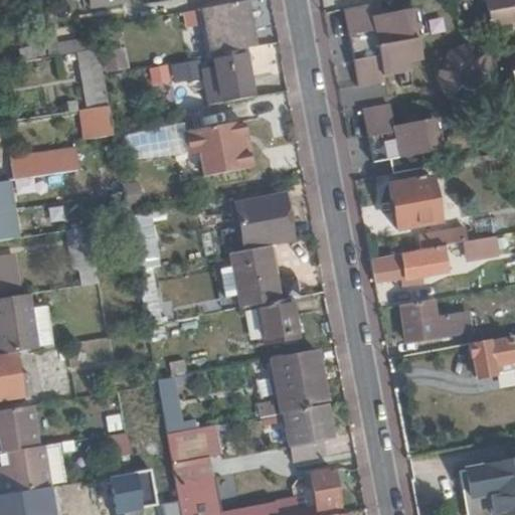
[(214,53),(244,48),(253,46),(244,0),(243,0),(200,8),(208,54),(214,53)]
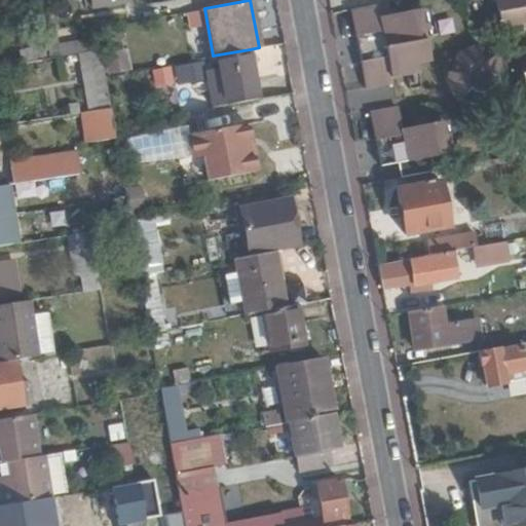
[(525,0),(497,0),(500,28),(525,25),(525,0)]
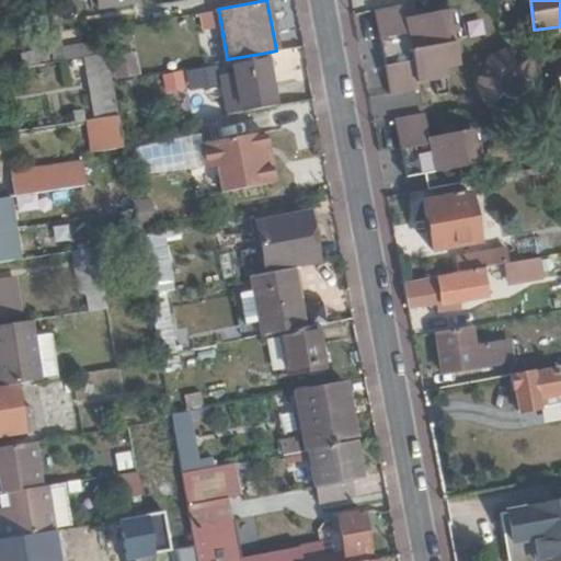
[(386,64),(457,50),(449,9),(408,18),(405,3),(376,9),(386,64)]
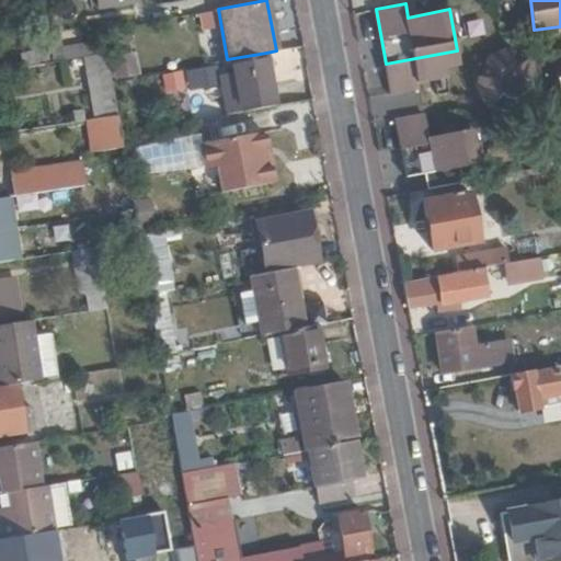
[(203,31),(221,24),(216,10),(197,15),(203,31)]
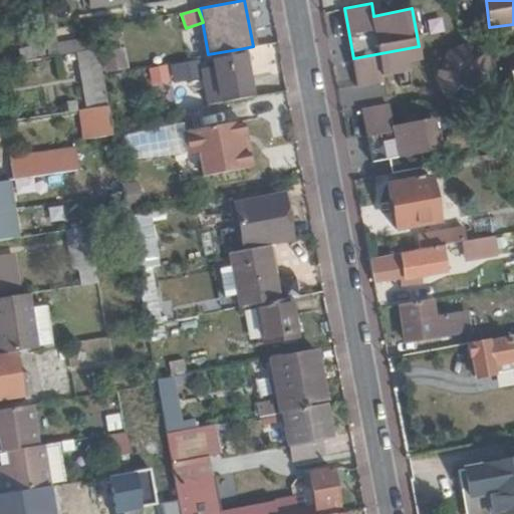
[(25,13),(30,44),(43,41),(38,11),(25,13)]
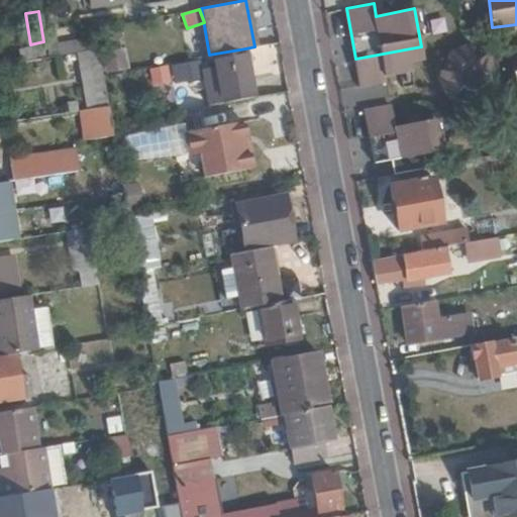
[(59,54),(78,49),(90,47),(88,36),(57,41),(59,54)]
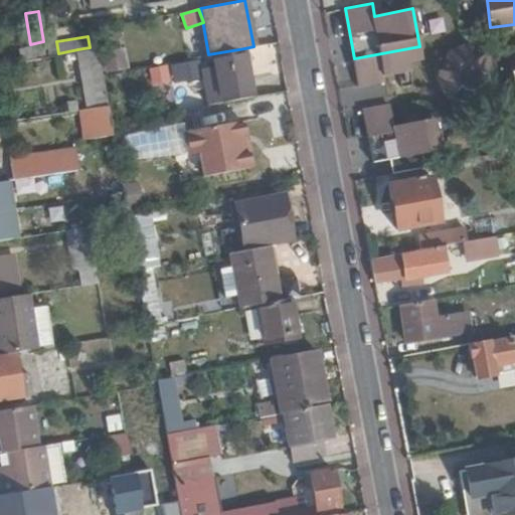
[(449,99),(484,81),(466,44),(431,61),(449,99)]
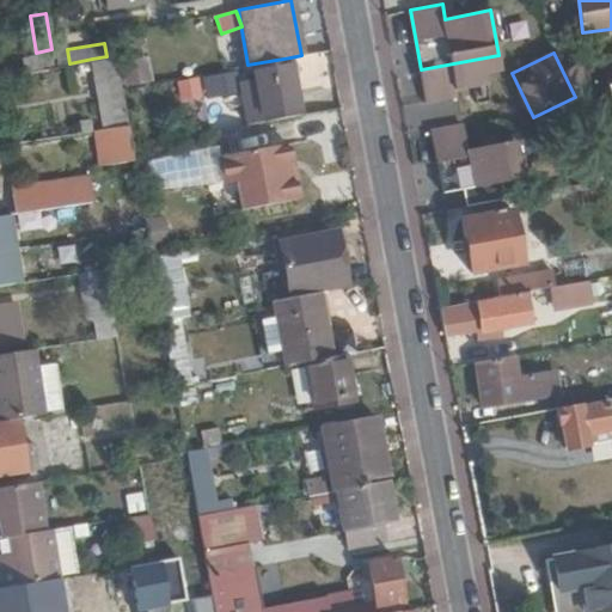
[(116,124),(128,123),(121,87),(116,55),(106,56),(92,59),(104,127),(116,124)]
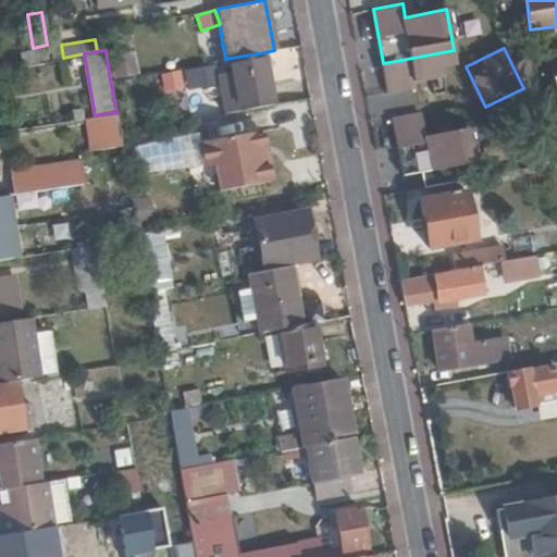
[(456,63),(454,50),(383,63),(387,91),(417,87),(416,81),(431,77),(445,75),(443,65),(456,63)]
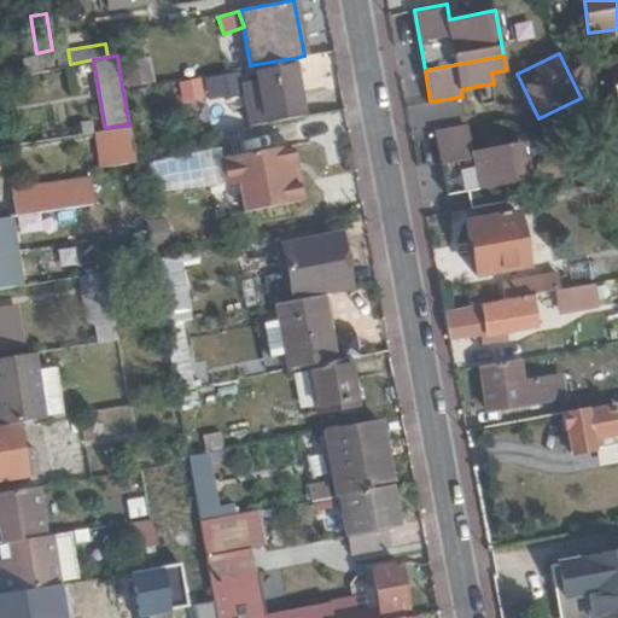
[(246,124),(304,114),(293,58),(257,64),(260,77),(239,81),(246,124)]
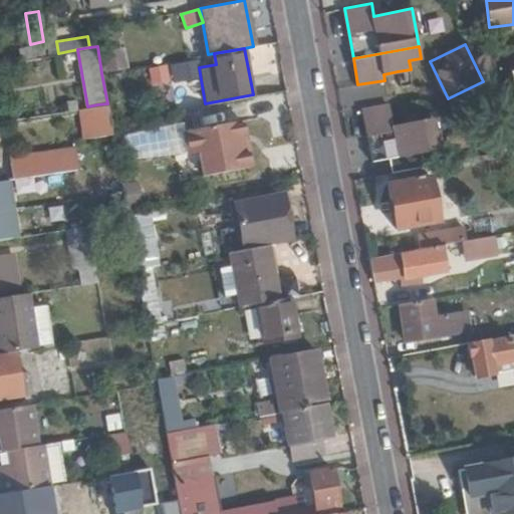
[(152,86),(171,81),(166,64),(148,68),(152,86)]
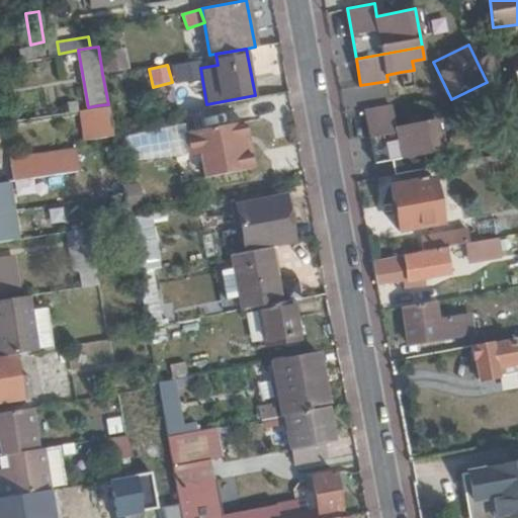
[(113,133),(110,120),(108,104),(98,105),(104,136),(113,135),(113,133)]
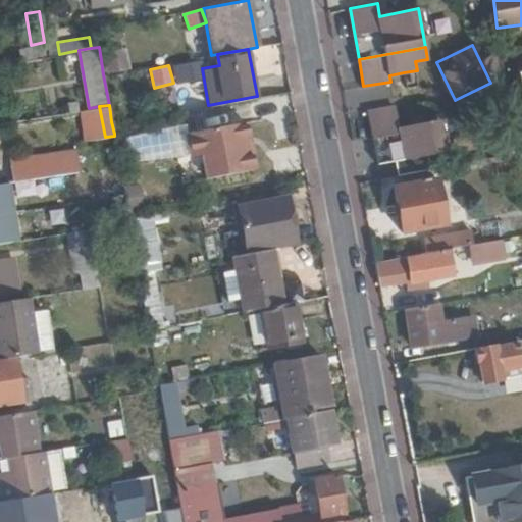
[(399,176),(431,170),(428,155),(446,152),(440,120),(428,122),(426,114),(410,117),(412,125),(399,127),(396,106),(369,111),(379,164),(397,161),(399,176)]
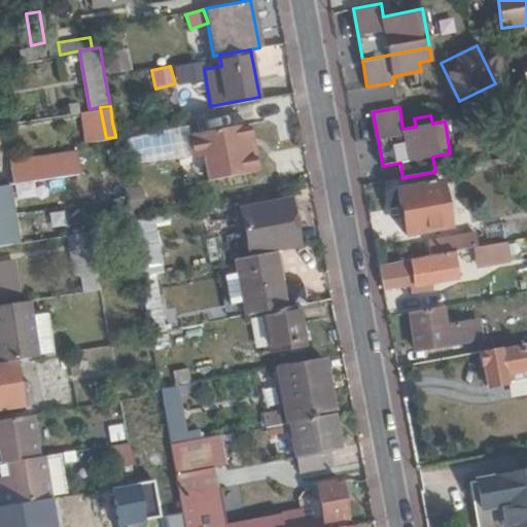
[(248,123),(240,124),(245,150),(252,149),(248,123)]
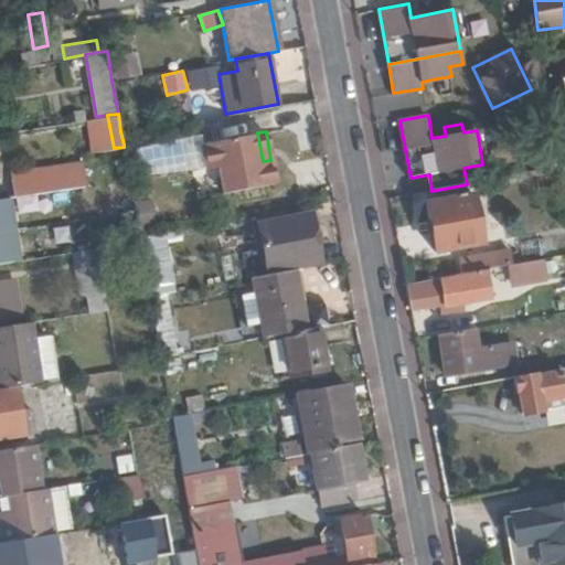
[(263,161),(257,132),(201,142),(205,167),(216,166),(221,191),(275,182),(270,160),(263,161)]
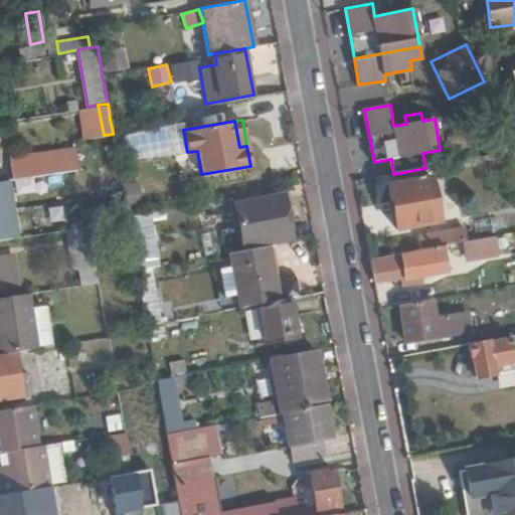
[(41,173),(56,170),(54,153),(11,160),(14,177),(41,173)]
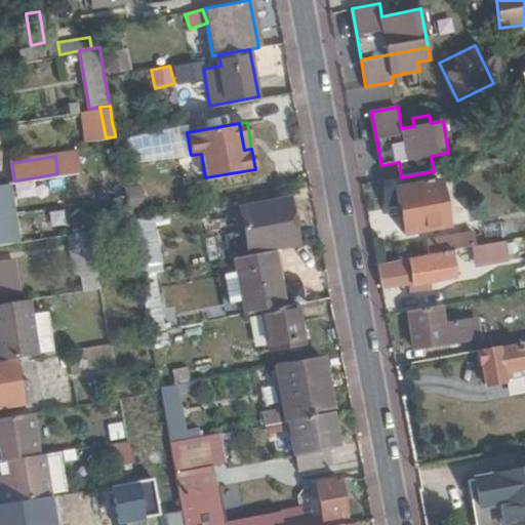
[(445,180),(398,189),(407,235),(453,226),(445,180)]
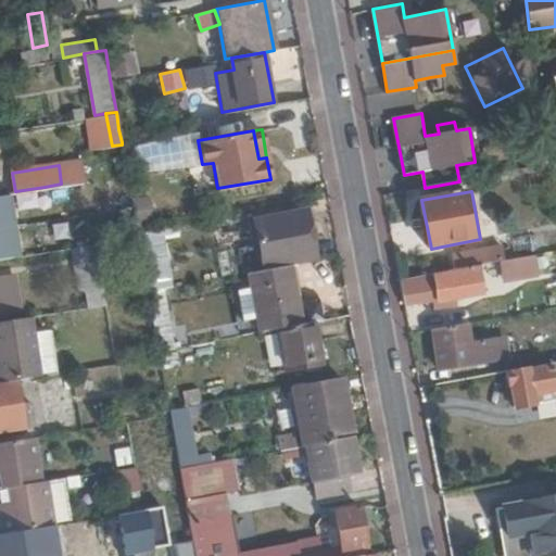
[(8,198),(0,198),(0,261),(17,258),(8,198)]
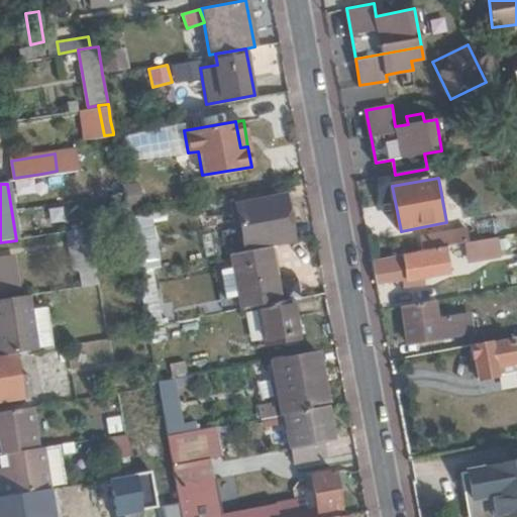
[(262,199),(270,243),(293,239),(285,195),(262,199)]
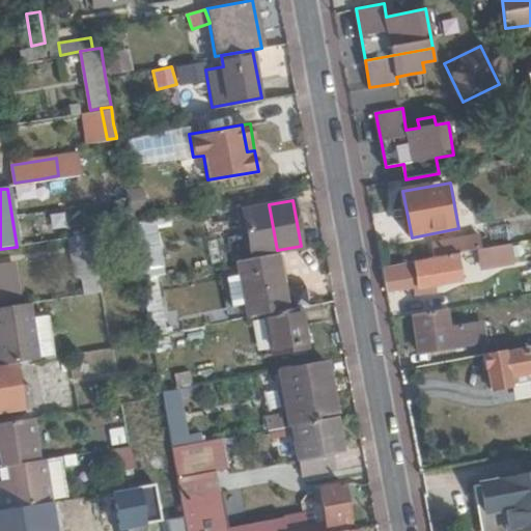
[(249,255),(277,250),(269,204),(241,210),(249,255)]
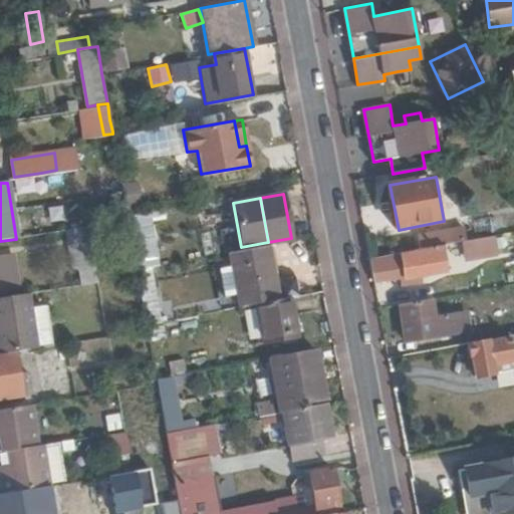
[(126,216),(136,268),(157,264),(148,211),(126,214),(126,216)]
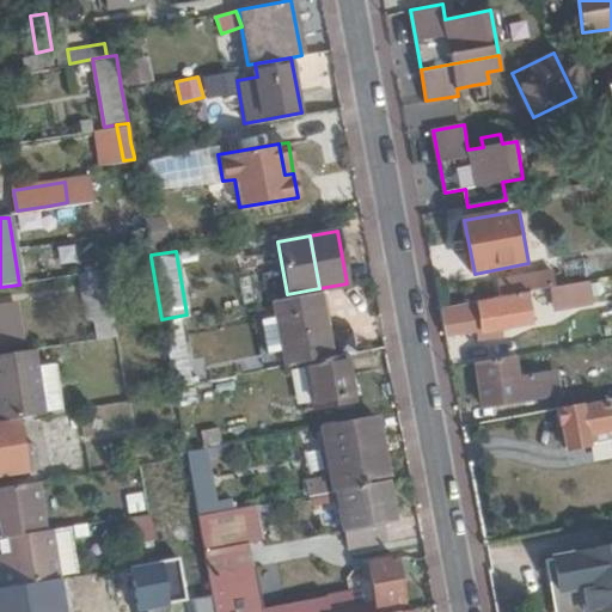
[(116,337),(104,271),(84,275),(96,341),(116,337)]
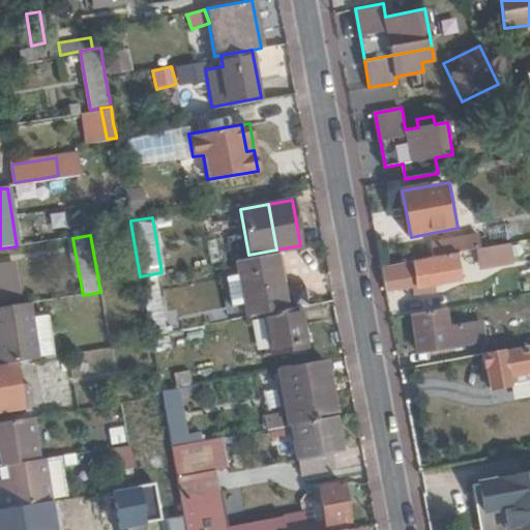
[(435,258),(477,249),(475,235),(433,242),(435,258)]
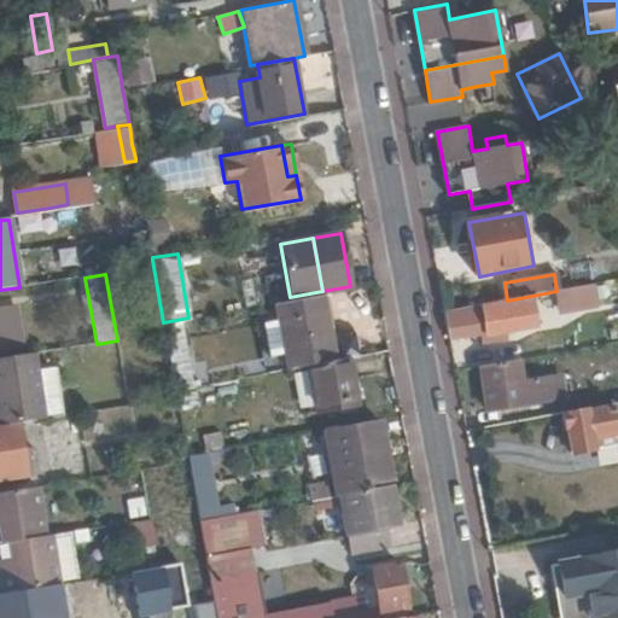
[(277,303),(287,368),(312,365),(349,357),(362,355),(357,327),(331,332),(324,295),(277,303)]
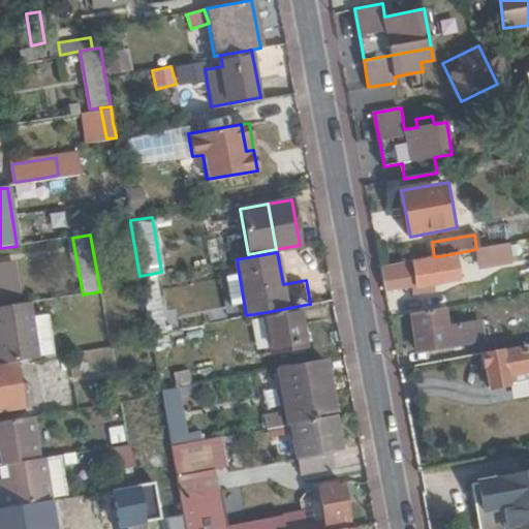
[(412,260),(381,267),(386,291),(411,286),(433,282),(446,280),(443,265),(413,271),(412,260)]
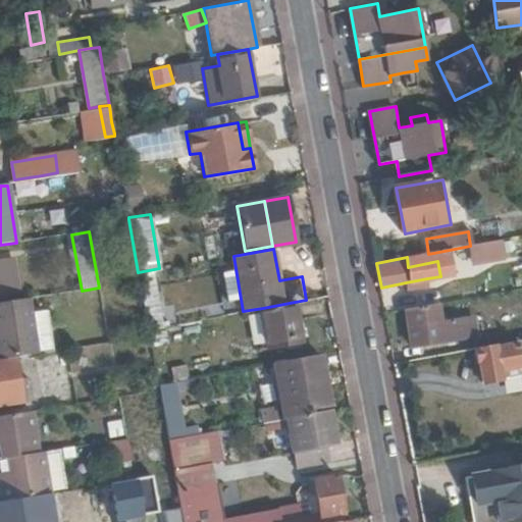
[(427,278),(406,282),(407,291),(429,286),(427,278)]
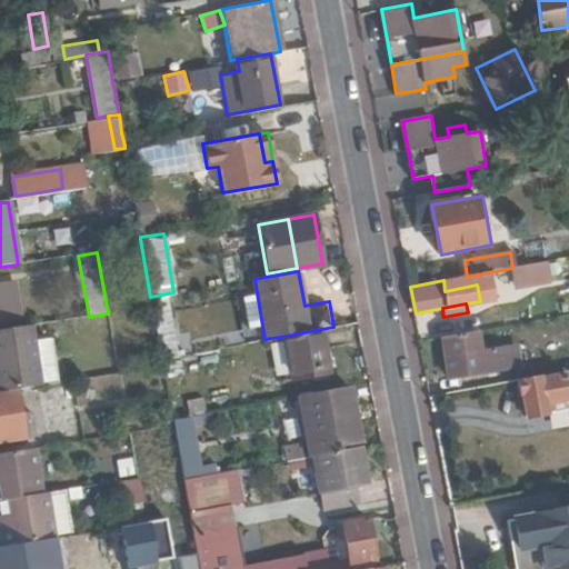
[(0,390),(13,389),(60,380),(52,337),(36,340),(32,322),(0,327),(0,390)]
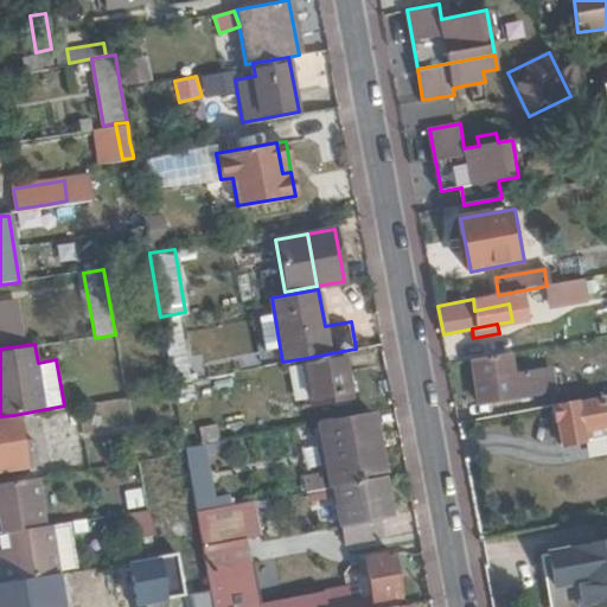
[(166,346),(172,382),(190,378),(185,353),(179,355),(177,344),(166,346)]
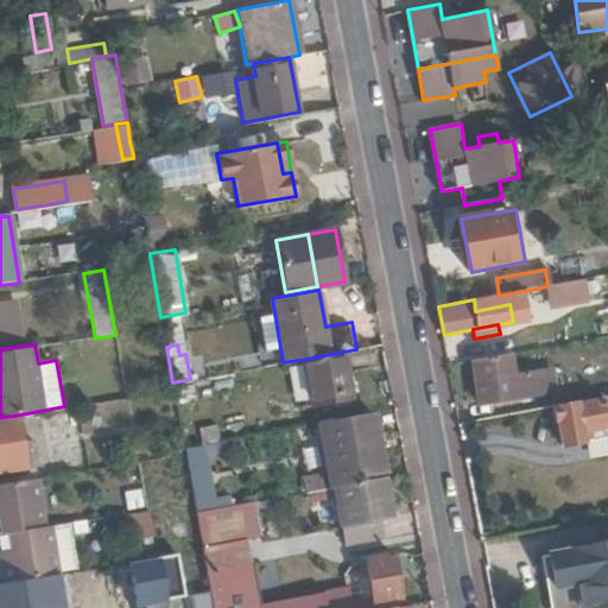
[(352,398),(343,352),(306,359),(315,405),(352,398)]
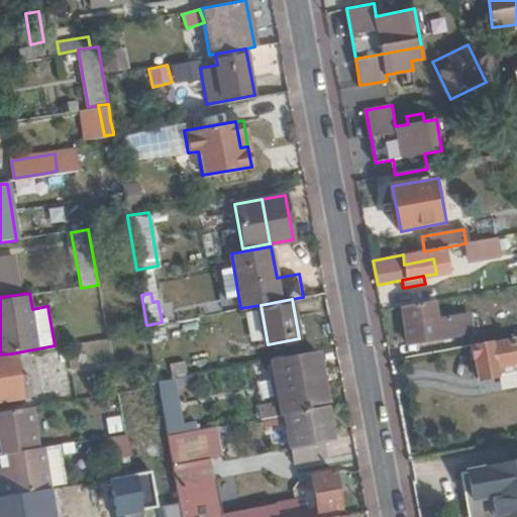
[(437,318),(434,301),(402,306),(409,343),(473,332),(470,312),(437,318)]
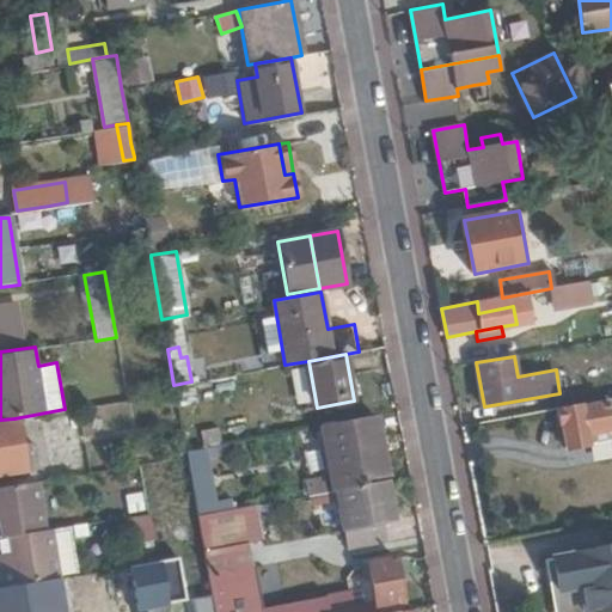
[(611,403),(582,409),(582,407),(560,410),(562,426),(565,426),(570,451),(589,447),(589,444),(611,439),(611,403)]
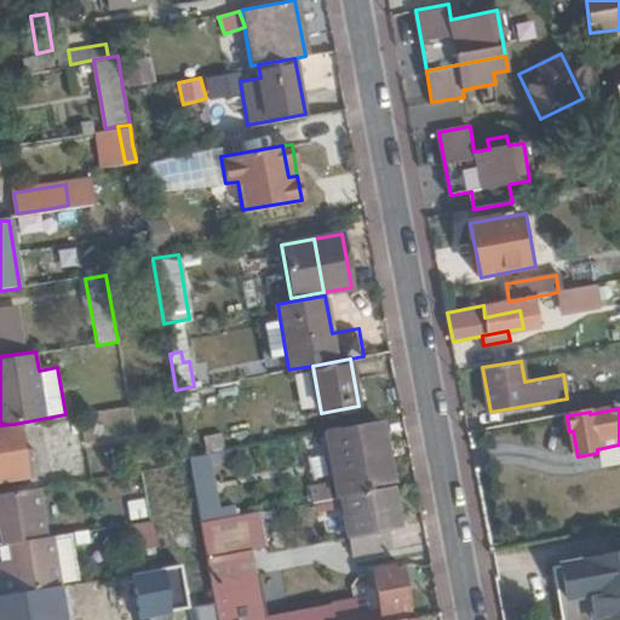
[(0,425),(0,480),(24,476),(15,424),(0,425)]
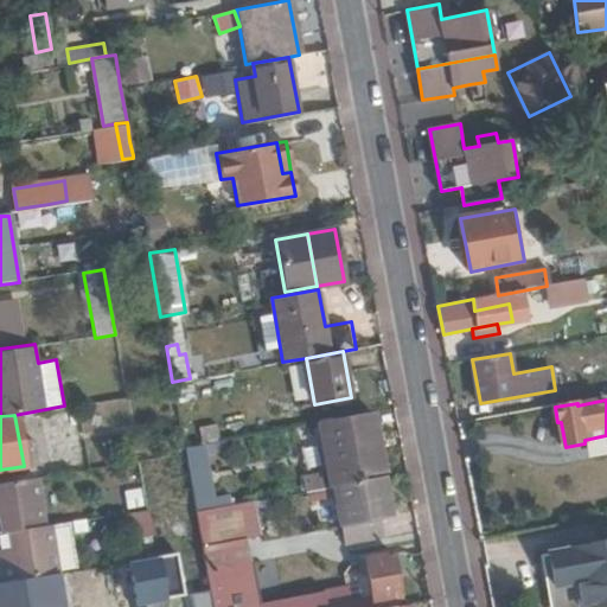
[(314,453),(320,489),(331,486),(358,481),(357,478),(384,473),(375,423),(340,429),(344,447),(314,453)]
